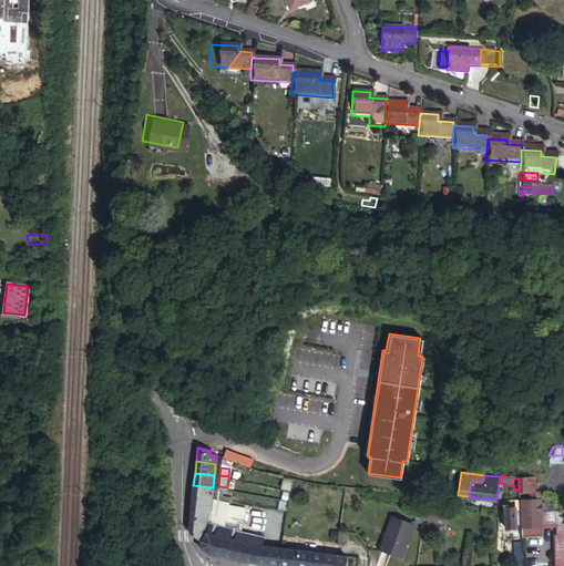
[(531,480),(527,481),(519,481),(519,490),(529,490),(532,490),(531,480)]
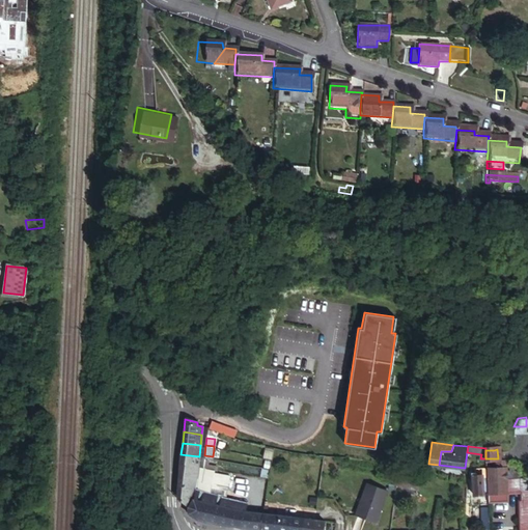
[(181,454),(179,465),(197,466),(199,456),(181,454)]
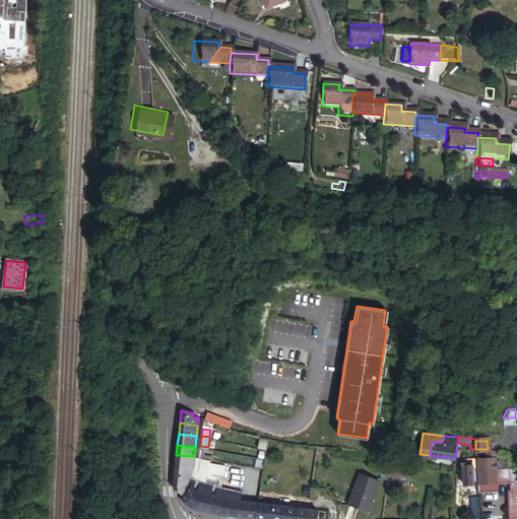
[(264,458),(266,447),(259,446),(258,457),(264,458)]
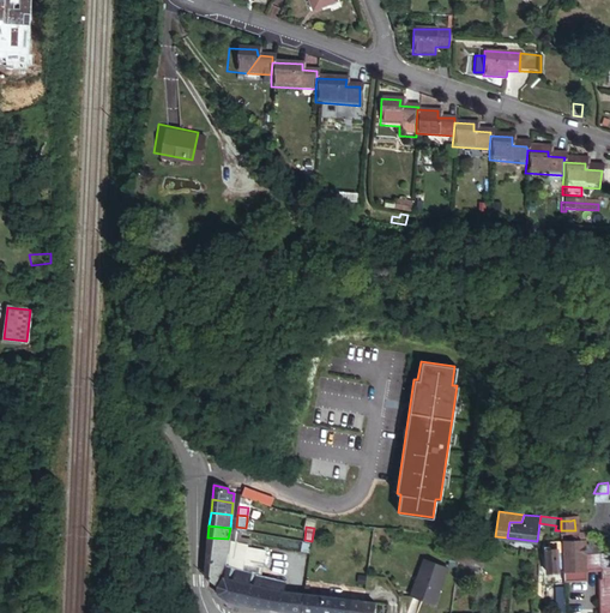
[(234,540),(252,542),(253,539),(241,536),(242,529),(236,529),(234,540)]
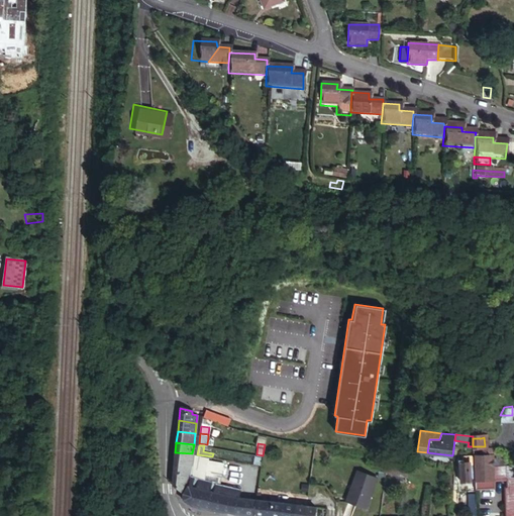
[(175,452),(174,461),(190,466),(191,466),(192,453),(175,452)]
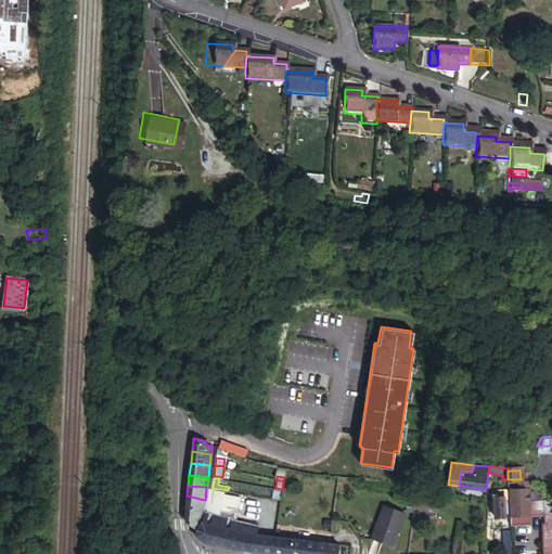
[(517,486),(509,487),(510,491),(511,516),(529,515),(528,501),(528,486),(517,486)]
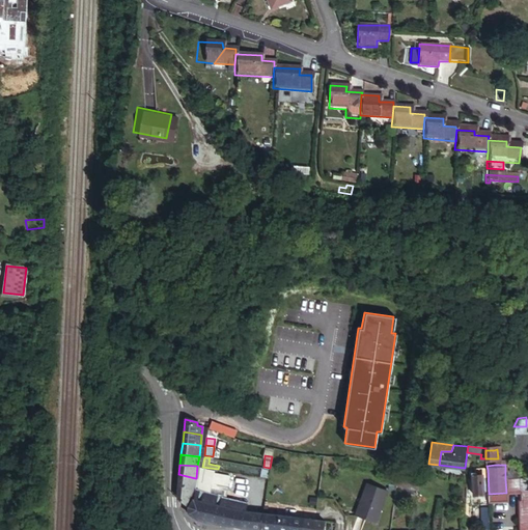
[(508,467),(509,479),(511,479),(518,478),(517,467),(508,467)]
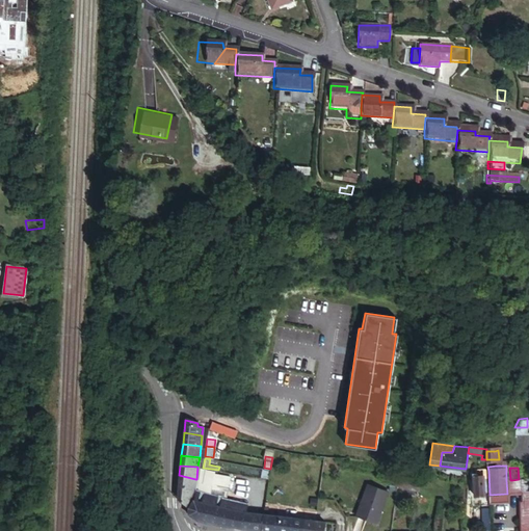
[(398,481),(398,482),(420,485),(421,474),(399,471),(398,481)]
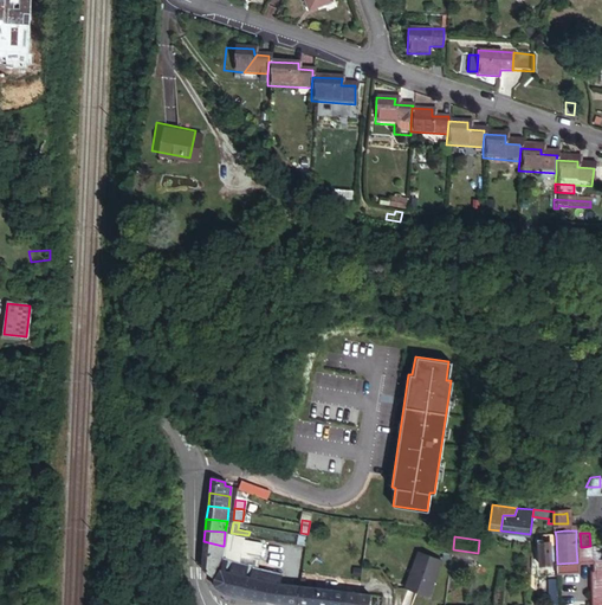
[(550,558),(549,536),(542,536),(541,542),(538,542),(539,565),(550,565),(550,558)]
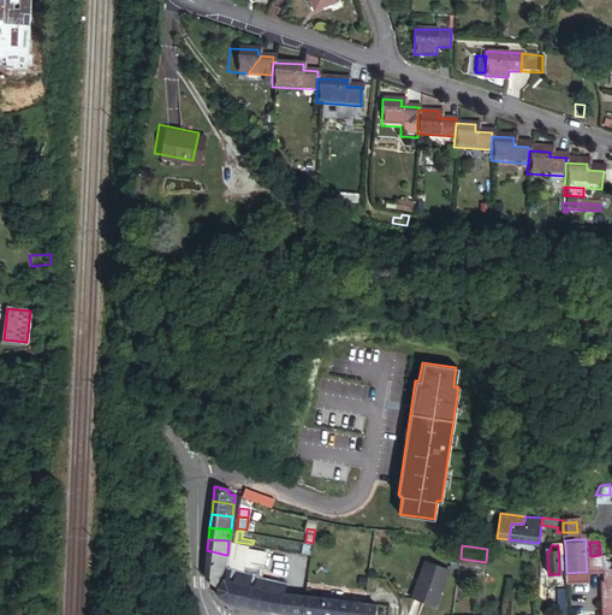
[(233,551),(233,555),(256,557),(253,567),(262,568),(265,551),(245,548),(244,550),(237,549),(237,551),(233,551)]
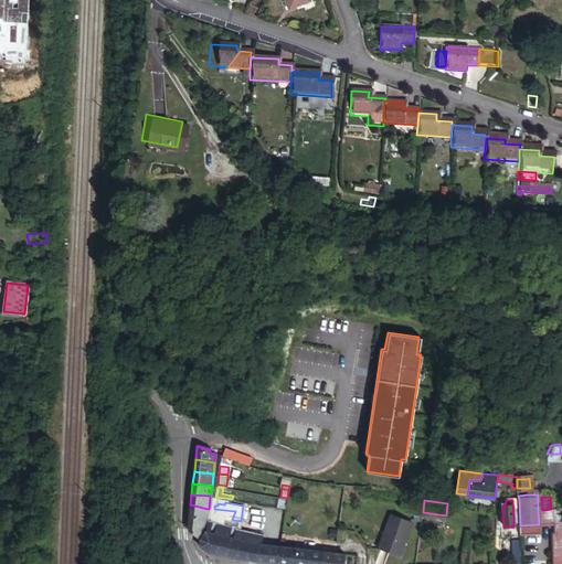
[(188,530),(200,540),(205,538),(208,520),(209,509),(208,509),(190,504),(188,530)]
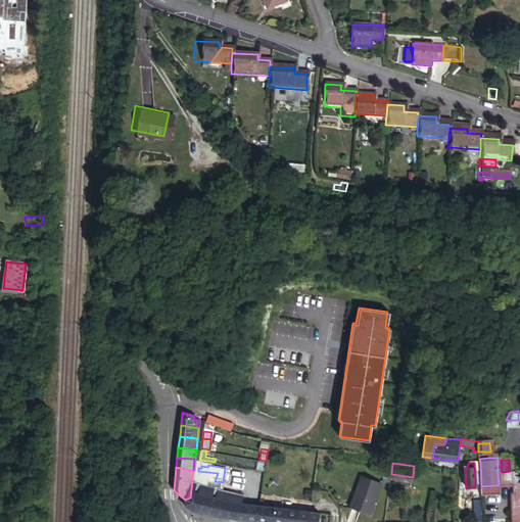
[(193,471),(192,481),(205,485),(206,480),(215,481),(218,473),(198,471),(195,471),(193,471)]
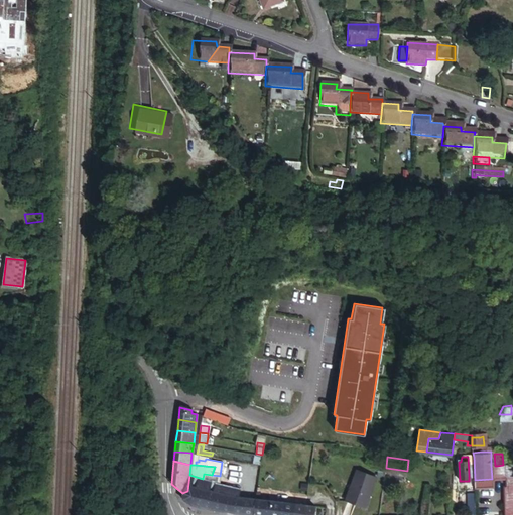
[(497,466),(497,478),(503,478),(505,478),(505,465),(503,465),(497,466)]
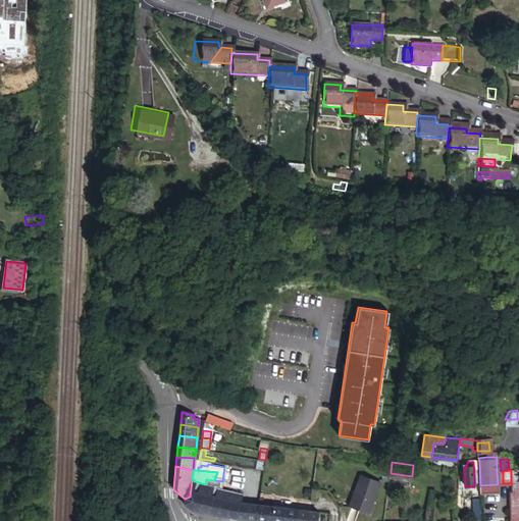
[(510,484),(518,483),(518,470),(511,470),(511,483),(509,483),(510,484)]
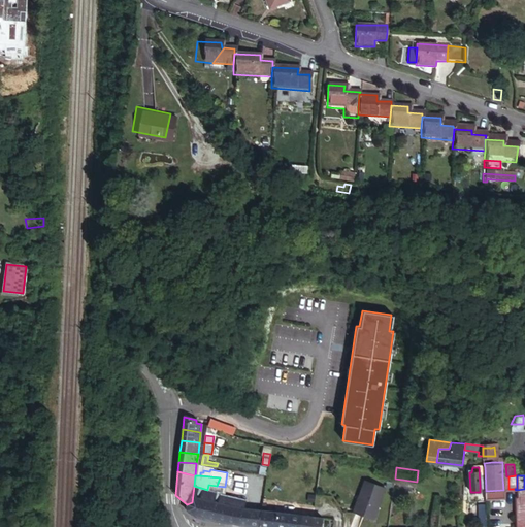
[(364,480),(354,511),(374,518),(385,487),(364,480)]
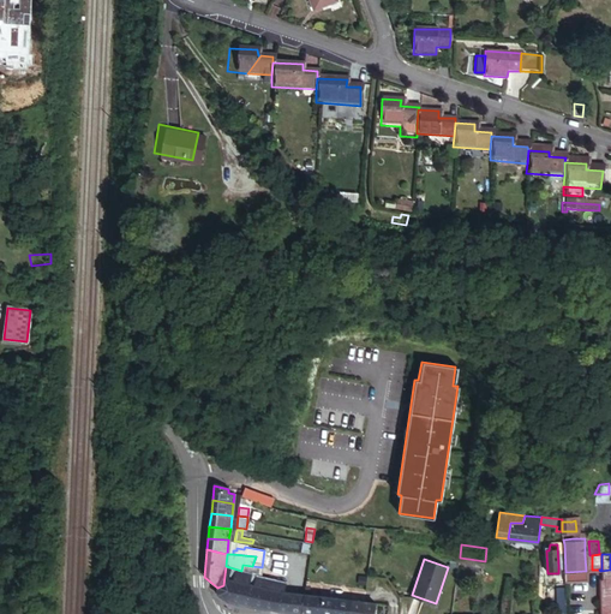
[(226,566),(223,585),(240,588),(262,590),(265,590),(267,579),(261,577),(251,573),(241,571),(226,566)]
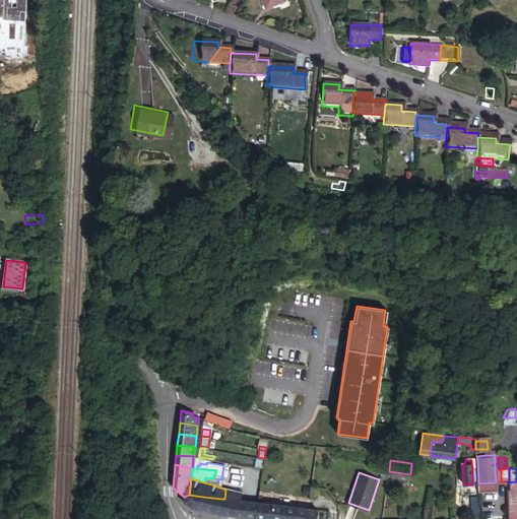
[(221,479),(213,478),(212,484),(220,488),(221,479)]
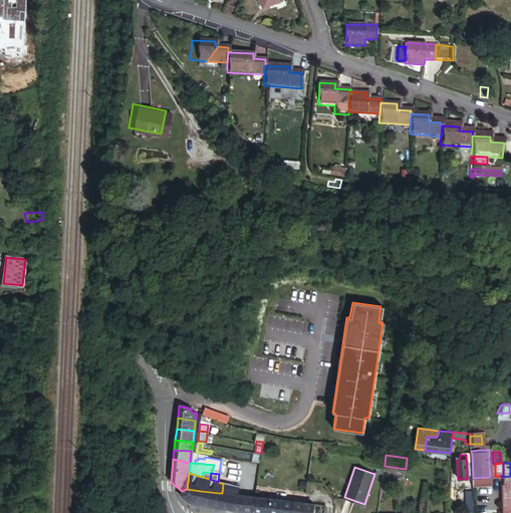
[(502,486),(510,485),(510,476),(502,477),(501,485),(502,486)]
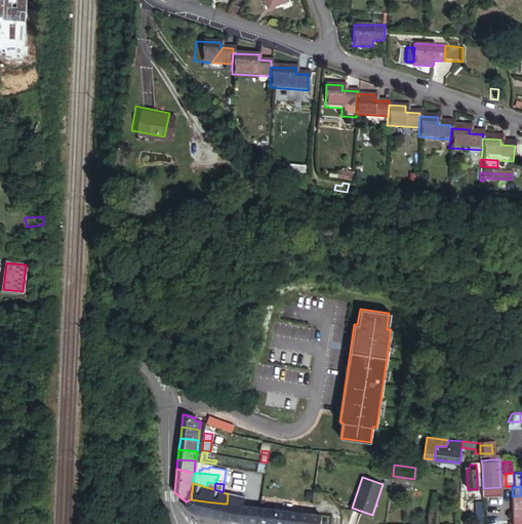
[(237,505),(242,506),(243,495),(228,494),(227,504),(237,505)]
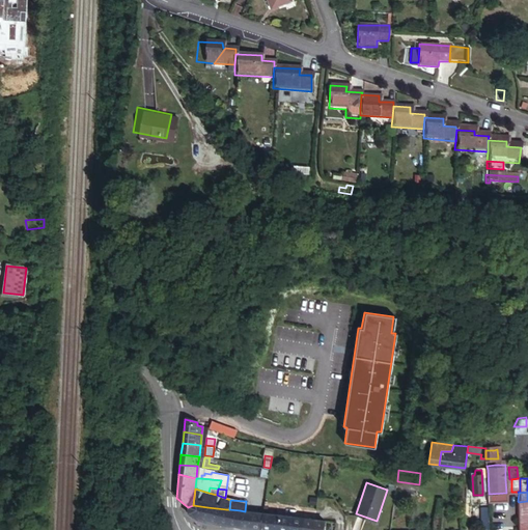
[(527,529),(527,501),(519,502),(518,501),(516,501),(516,529),(527,529)]
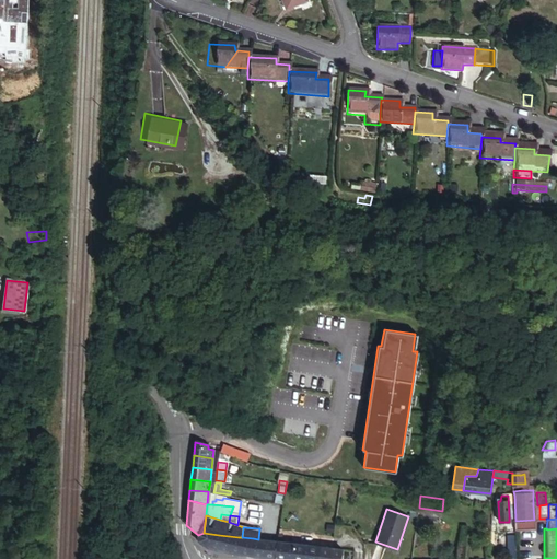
[(204,533),(198,535),(198,542),(207,548),(210,549),(217,550),(219,535),(204,533)]
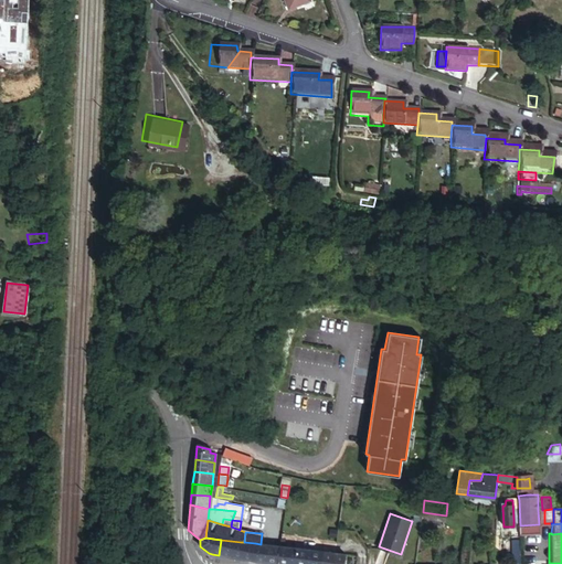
[(221,540),(219,555),(240,559),(241,542),(221,540)]
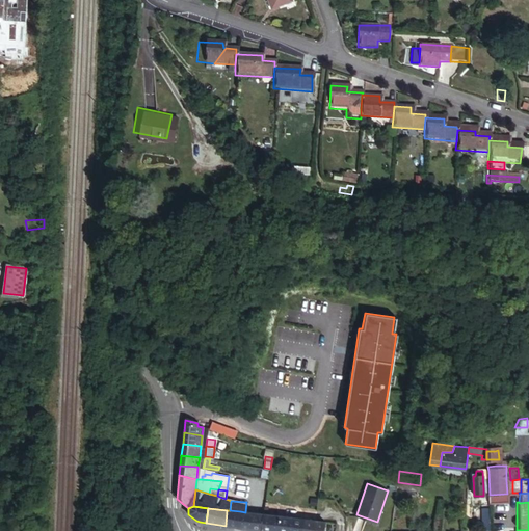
[(227,510),(226,526),(238,528),(240,511),(230,510),(227,510)]
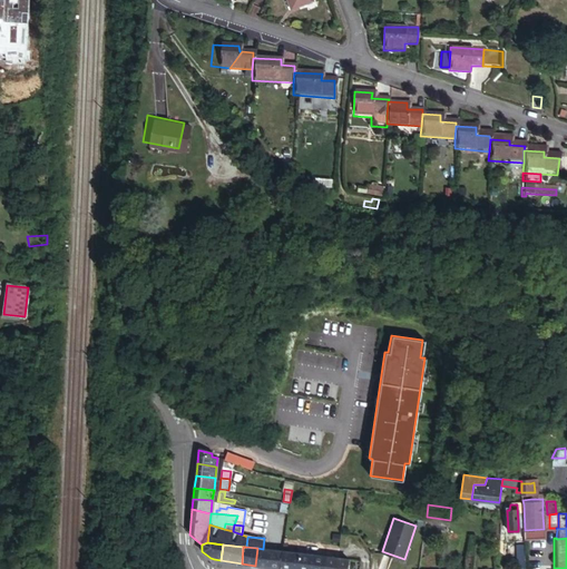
[(269,567),(270,550),(263,549),(257,548),(255,566),(269,567)]
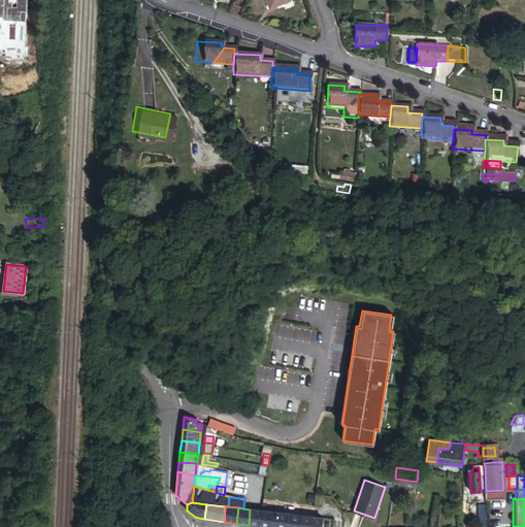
[(258,526),(260,511),(250,509),(249,525),(258,526)]
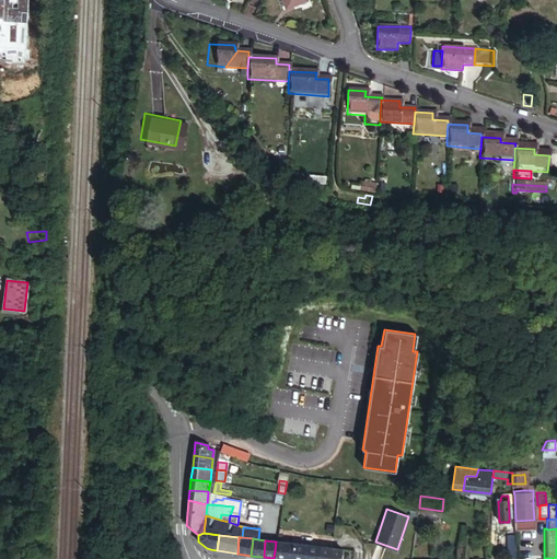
[(303,558),(305,545),(278,542),(276,542),(274,558),(303,558)]
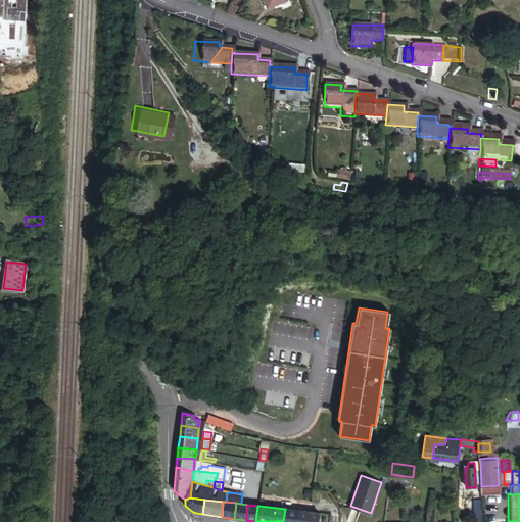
[(491,521),(491,508),(480,508),(480,521),(491,521)]
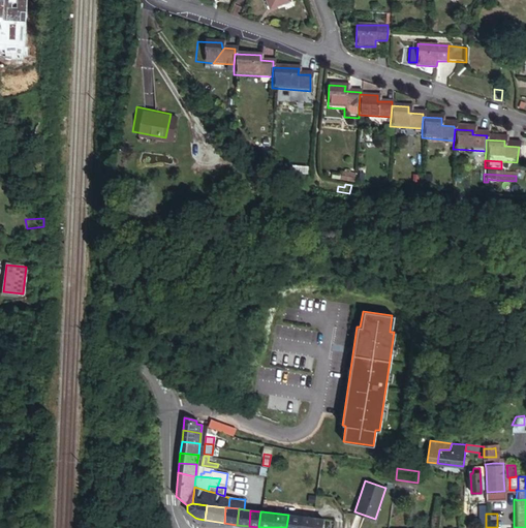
[(299,527),(301,517),(288,515),(286,527),(299,527)]
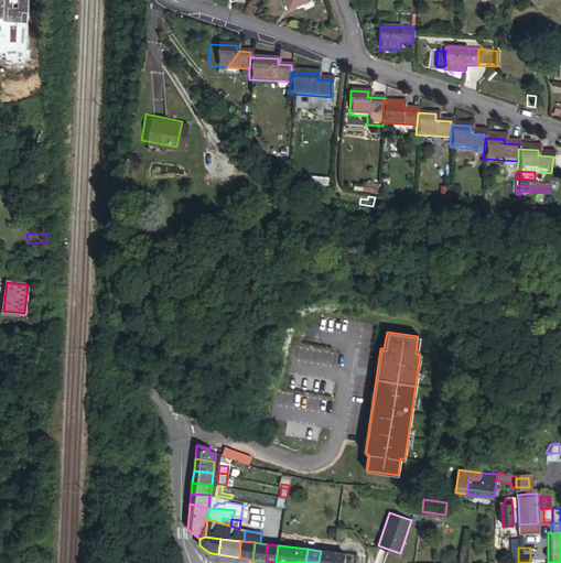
[(337,556),(337,553),(321,551),(319,562),(331,562),(332,560),(334,560),(335,556),(337,556)]
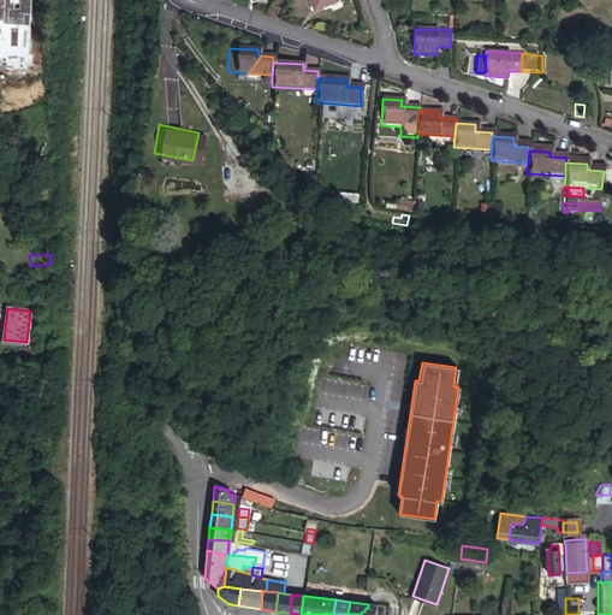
[(374,614),(376,604),(368,604),(368,608),(366,608),(364,611),(362,611),(361,614),(374,614)]
